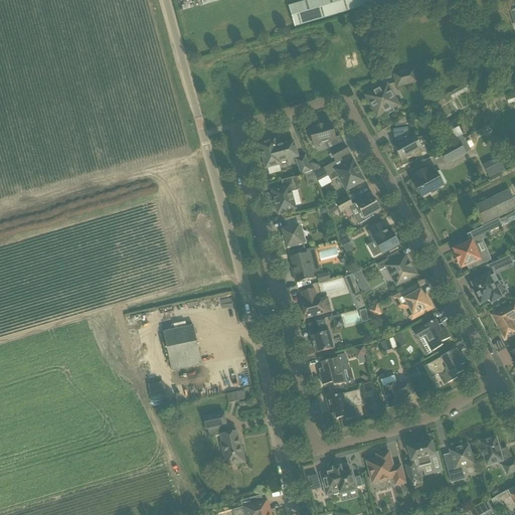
[(312,0),(289,7),(295,27),(389,0),(312,0)]
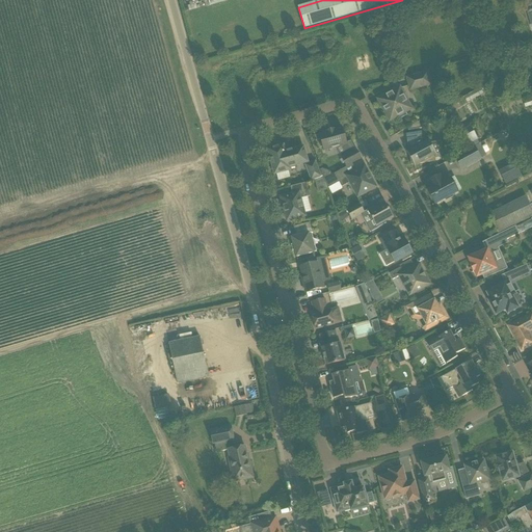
[(531,55),(529,46),(509,51),(509,52),(511,60),(531,55)]
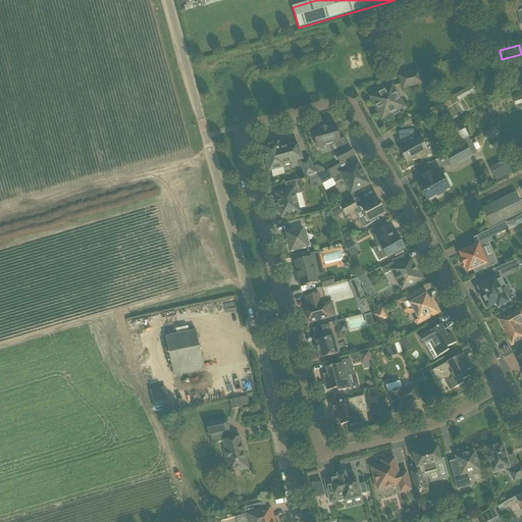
[(403,89),(422,84),(419,71),(400,76),(403,89)]
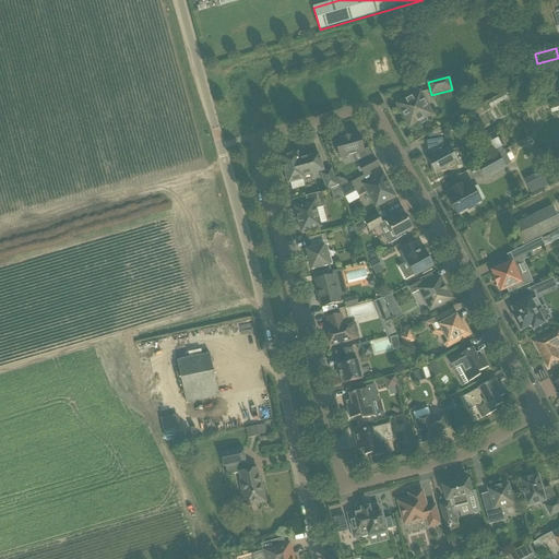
[(537,92),(526,95),(528,103),(540,98),(538,91),(537,92)]
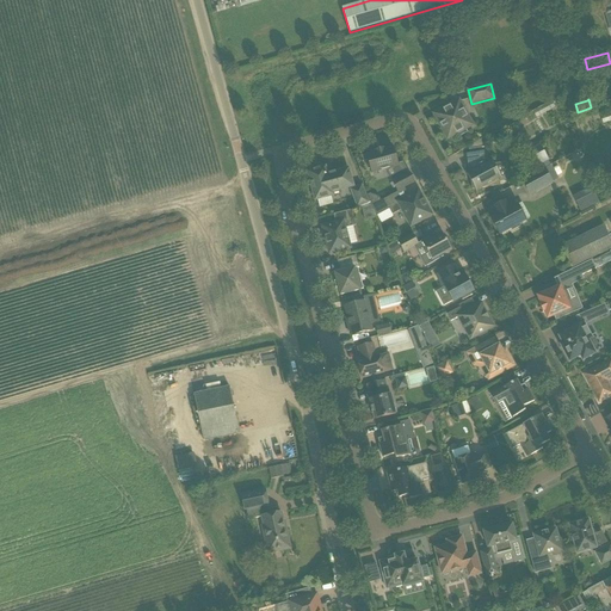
[(458,100),(433,115),(437,121),(438,121),(443,128),(442,128),(448,140),(457,134),(460,137),(467,133),(466,130),(460,121),(468,116),(458,100)]
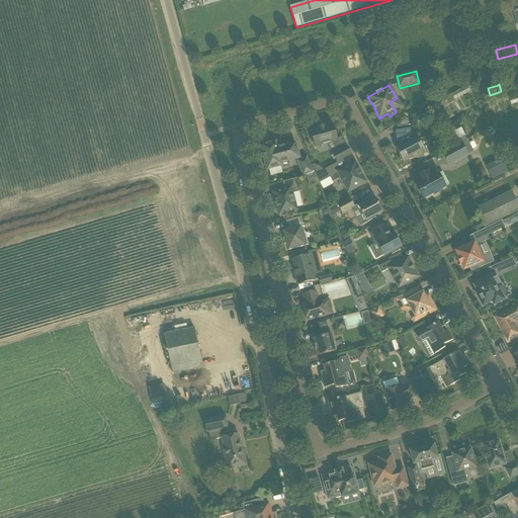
[(409,125),(408,118),(397,124),(398,127),(409,125)]
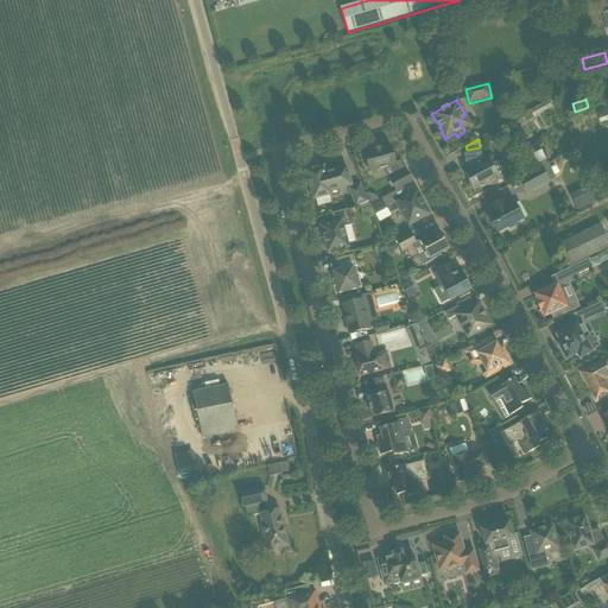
[(396,163),(391,147),(382,150),(382,149),(373,151),(374,152),(365,154),(366,159),(363,160),(366,169),(368,169),(369,173),(390,168),(394,176),(405,170),(400,162),(396,163)]
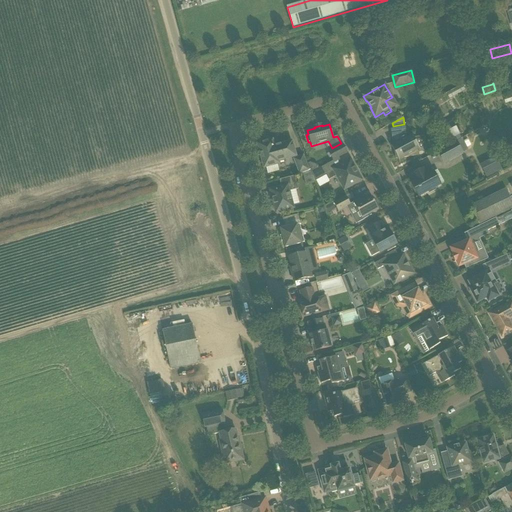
[(405,127),(400,128),(390,129),(393,145),(391,146),(394,152),(395,159),(398,159),(399,161),(399,160),(403,158),(419,156),(417,144),(412,134),(406,137),(405,127)]
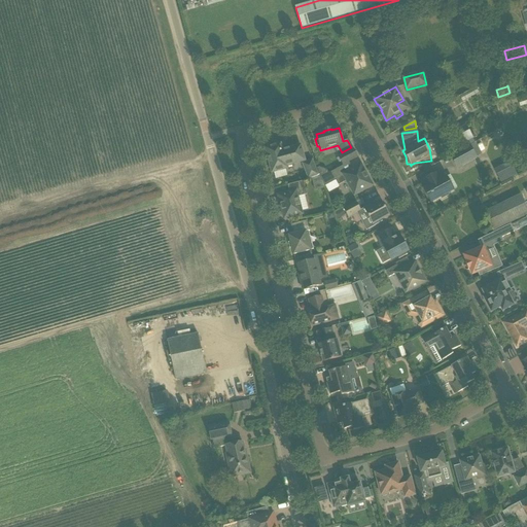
[(473,139),(469,131),(460,136),(458,137),(462,145),(473,139)]
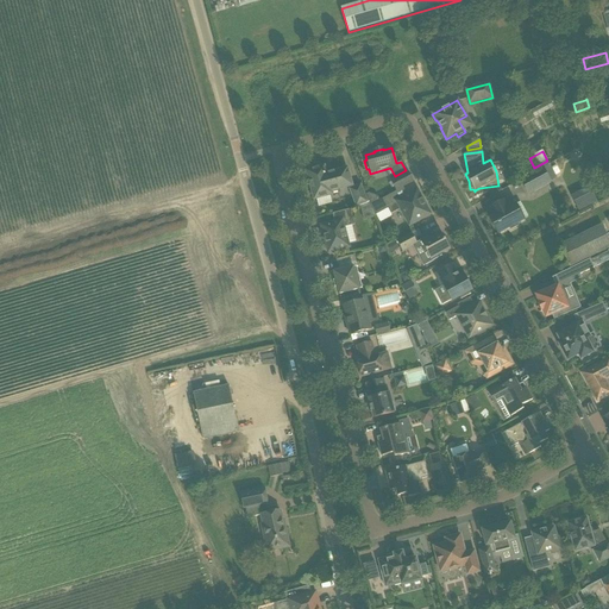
[(556,177),(562,174),(556,161),(550,164),(556,177)]
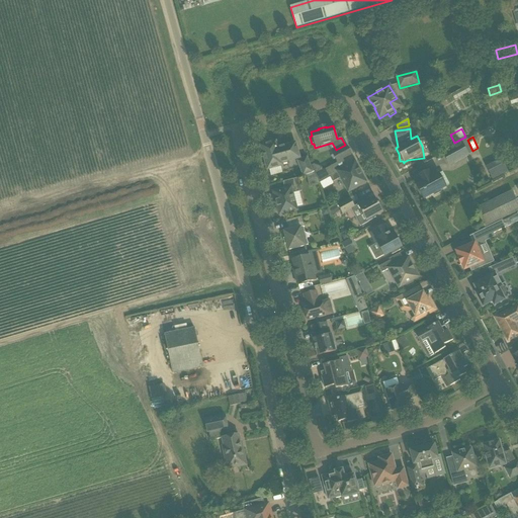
[(273,143),(272,142),(271,142),(269,142),(268,143),(266,143),(265,144),(263,145),(264,146),(261,147),(267,170),(282,166),(281,163),(298,158),(295,144),(277,149),(275,143),(273,143)]
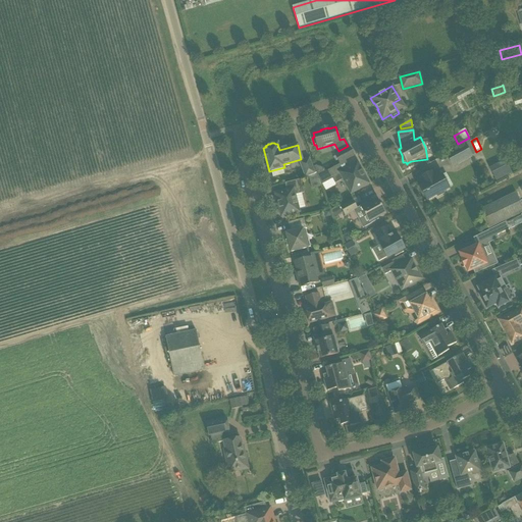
[(466,145),(447,155),(453,167),(472,156),(466,145)]
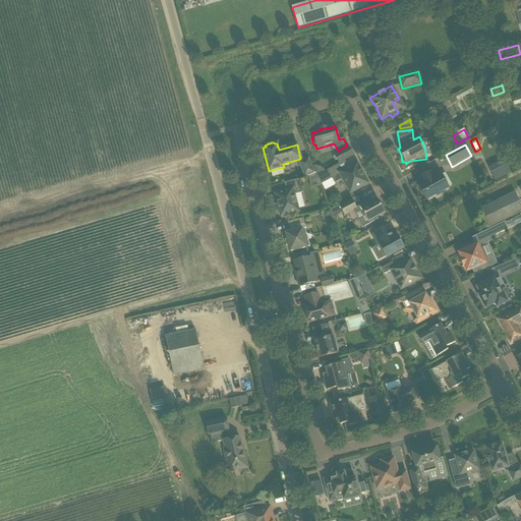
[(339,164),(353,156),(349,148),(335,156),(339,164)]
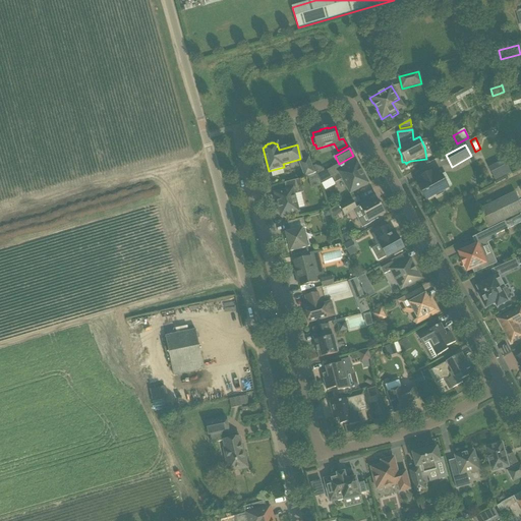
[(304,177),(314,173),(308,159),(299,163),(304,177)]
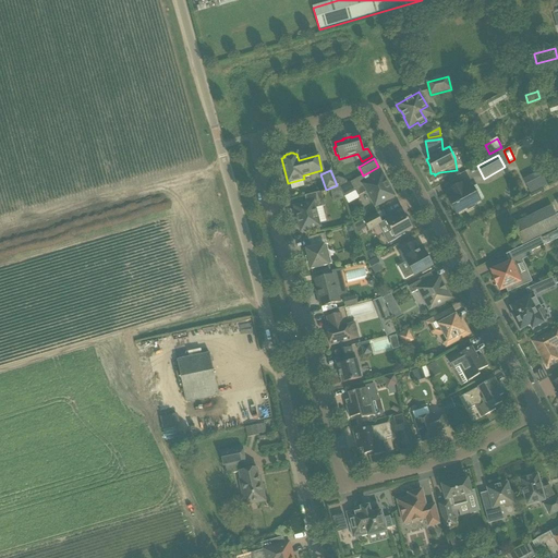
[(541,172),(523,180),(530,193),(547,185),(541,172)]
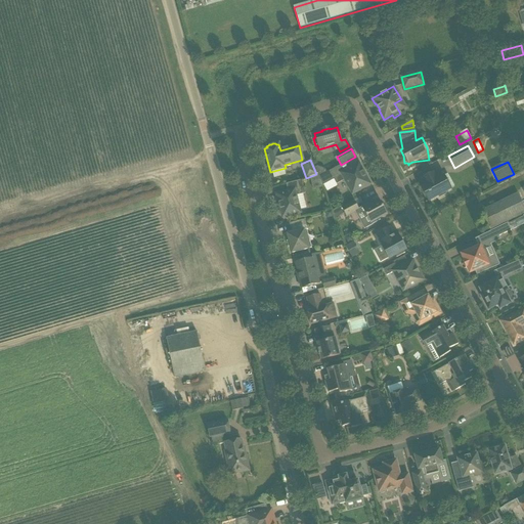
[(370,185),(365,176),(358,164),(340,173),(352,195),(370,185)]
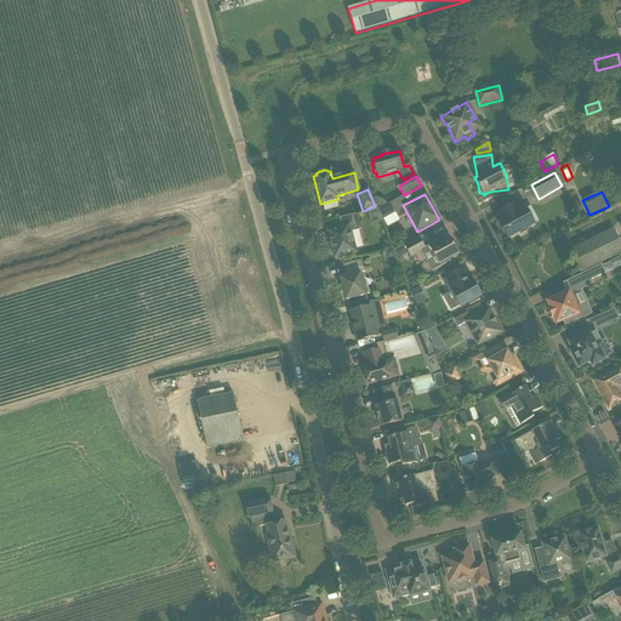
[(377,209),(387,204),(386,201),(376,198),(374,199),(377,209)]
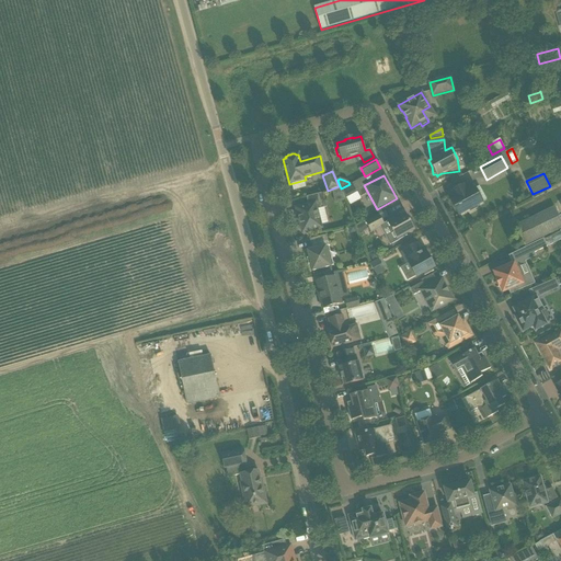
[(345,199),(362,190),(357,181),(341,190),(345,199)]
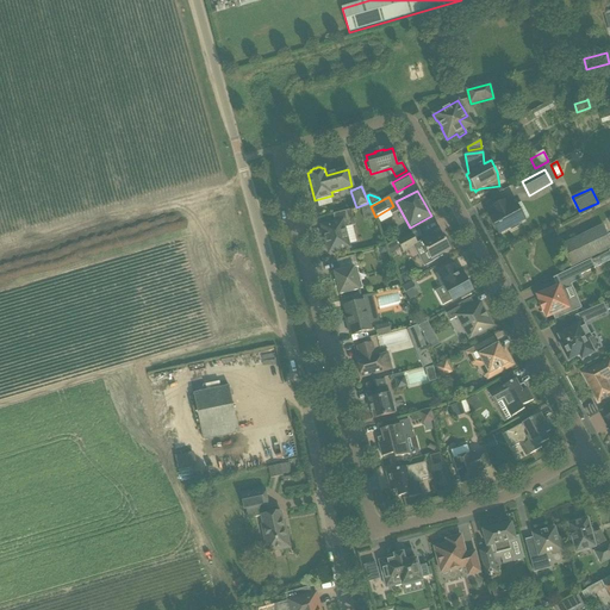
[(498,235),(526,221),(517,203),(512,206),(509,199),(489,210),(492,218),(490,219),(498,235)]
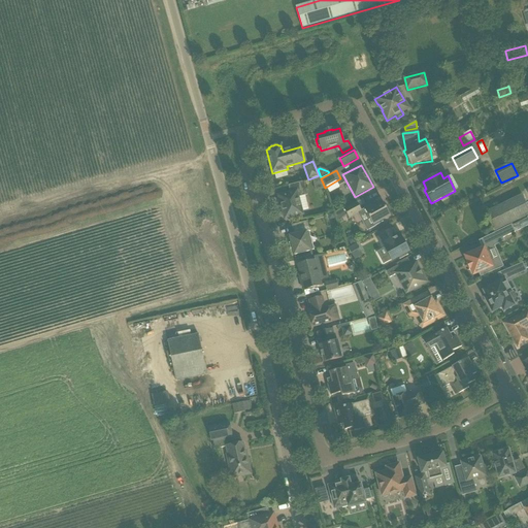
[(325,189),(325,188),(321,178),(321,177),(312,179),(316,192),(325,189)]
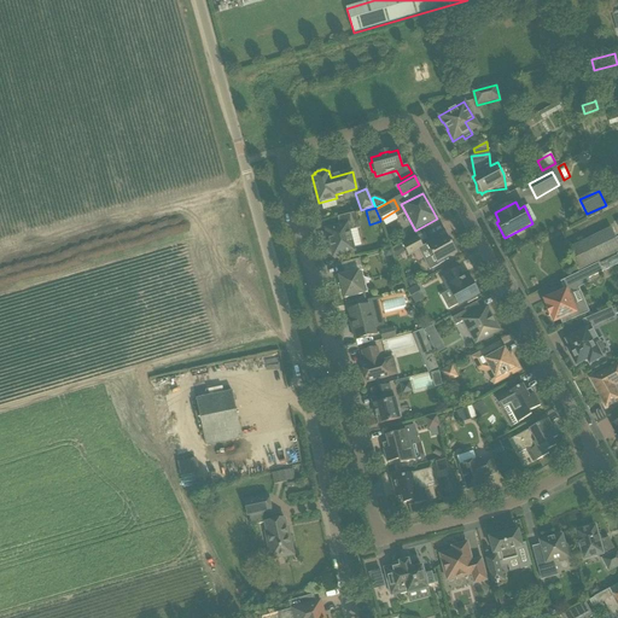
[(356,213),(349,215),(337,217),(339,226),(326,229),(333,257),(356,251),(350,231),(360,228),(356,213)]
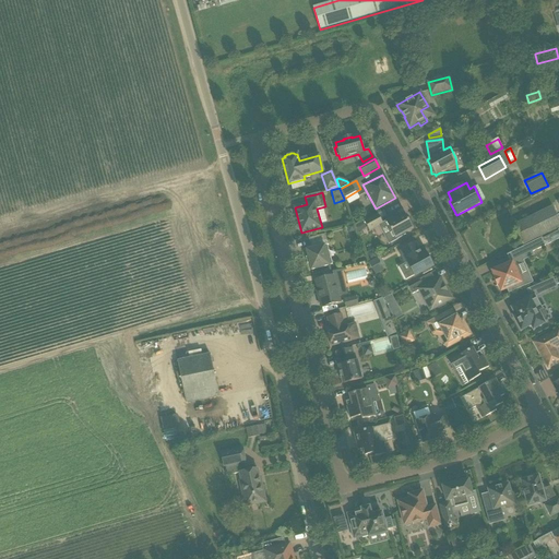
[(513,226),(522,246),(558,227),(558,221),(551,207),(513,226)]
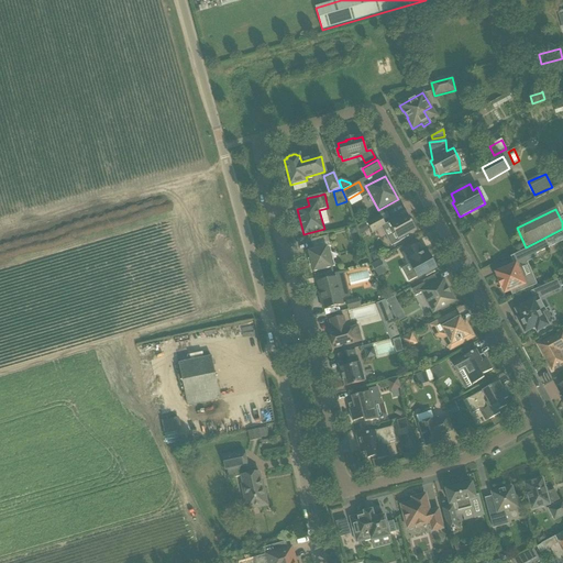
[(392,246),(399,242),(409,236),(408,235),(416,231),(415,229),(416,227),(414,223),(411,222),(407,214),(398,220),(398,218),(385,224),(381,217),(367,223),(372,233),(382,228),(392,246)]
